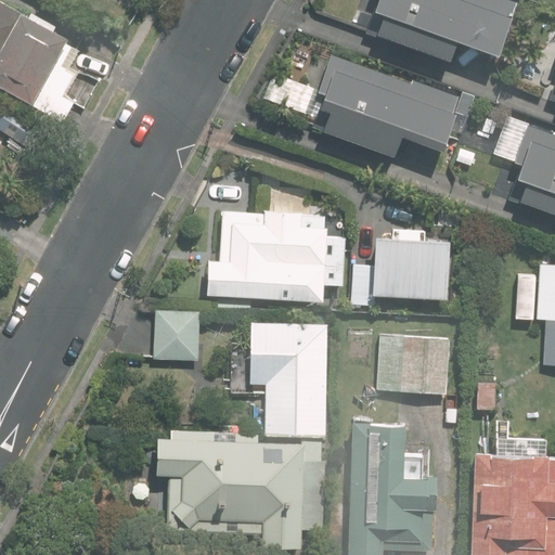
[(511,8),(489,0),(374,0),(369,20),(378,23),(372,41),(443,66),(450,49),(490,63),(511,8)]
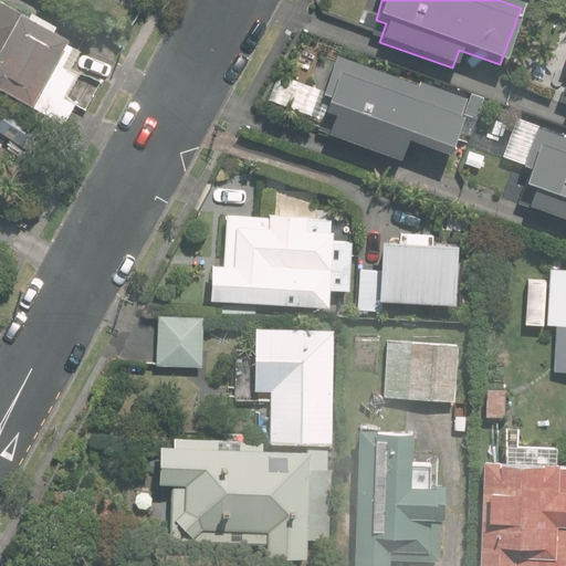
[(71,41),(0,2),(0,91),(33,109),(71,41)]
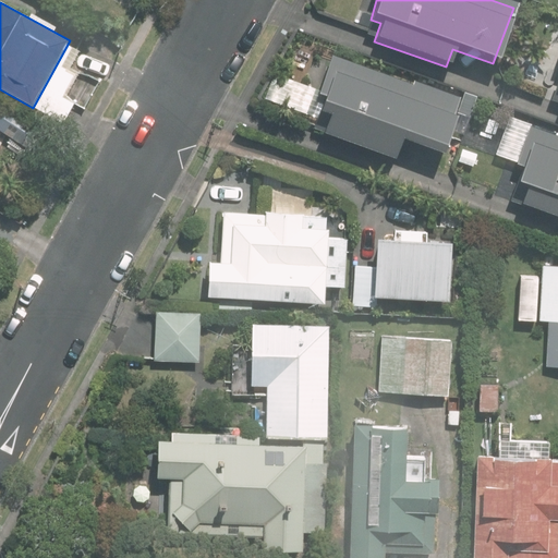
[(411,85),(334,56),(310,118),(337,129),(335,132),(372,146),(373,142),(392,149),(391,153),(435,170),(462,98),(413,81),(411,85)]
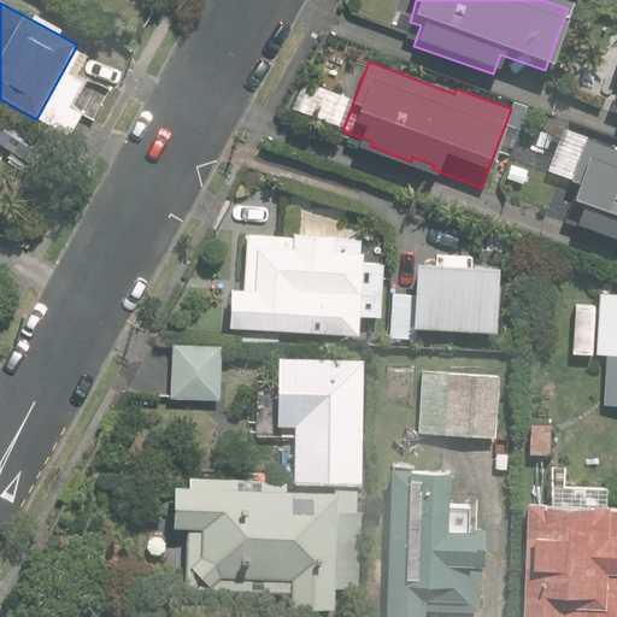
[(616,152),(588,141),(575,177),(580,178),(568,212),(593,221),(591,225),(616,234),(616,152)]
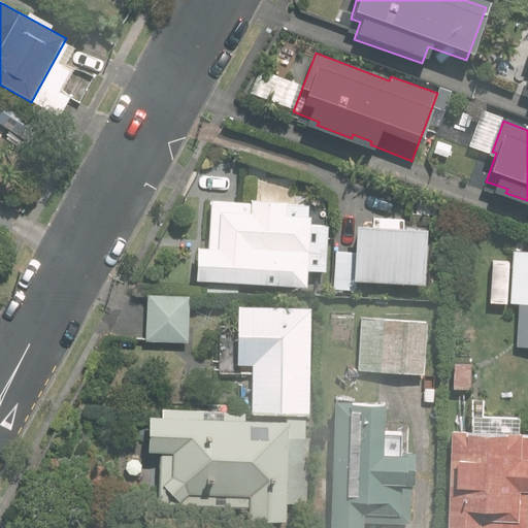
[(199,248),(198,281),(306,288),(307,271),(326,272),(329,227),(310,226),(311,218),(306,218),(307,205),(212,200),(209,248),(199,248)]
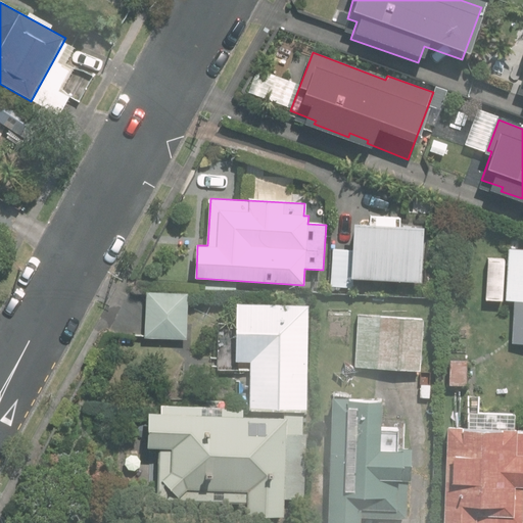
[(355,286),(355,276),(420,279),(422,227),(359,224),(358,250),(330,249),(328,285),(355,286)]
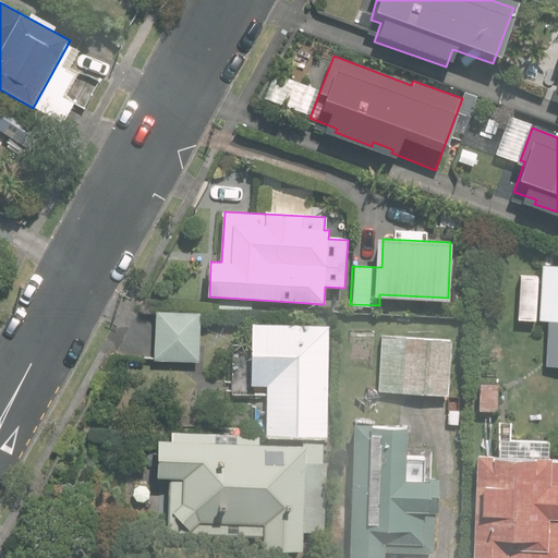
[(557,368),(557,265),(555,265),(555,259),(542,259),(541,320),(545,320),(543,368),(557,368)]
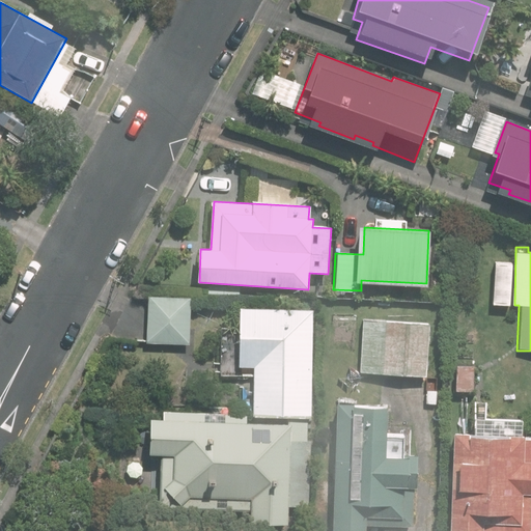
[(190,299),(148,297),(146,342),(189,343),(190,299)]
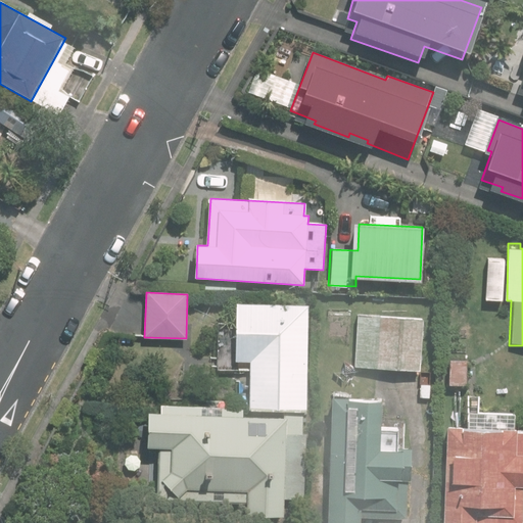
[(303,422),(305,307),(233,306),(232,364),(247,364),(247,413),(281,414),(281,420),(239,419),(239,411),(158,408),(158,416),(154,416),(152,450),(156,450),(154,504),(244,506),(244,519),(280,520),(281,502),(300,502),(302,437),(298,437),(299,422),(303,422)]
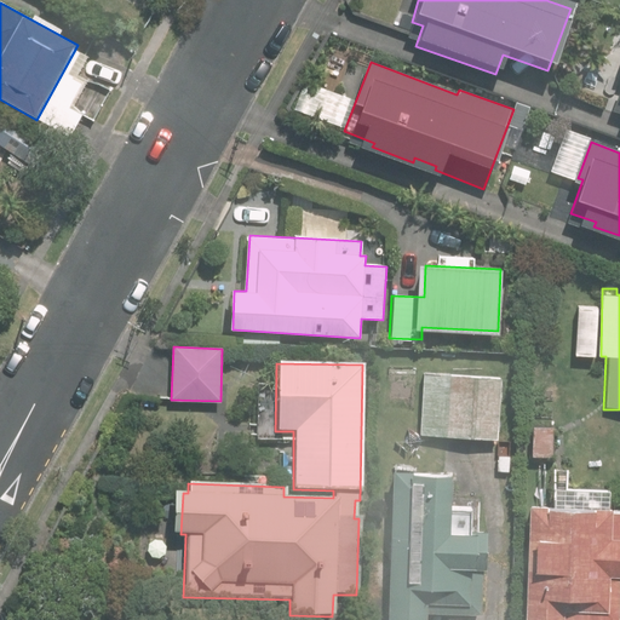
[(424,374),(422,436),(499,438),(501,377),(424,374)]
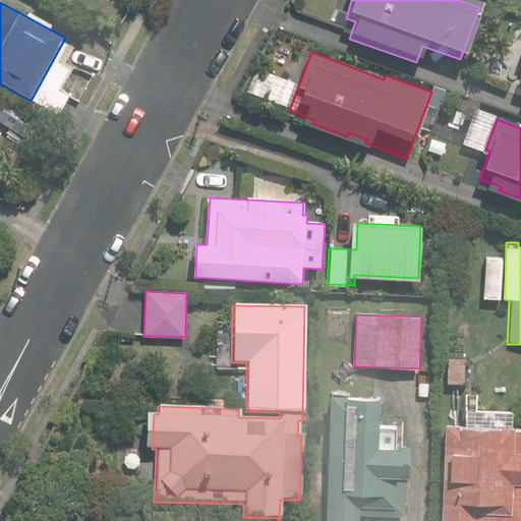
[(448,358),(447,385),(462,386),(463,359),(448,358)]
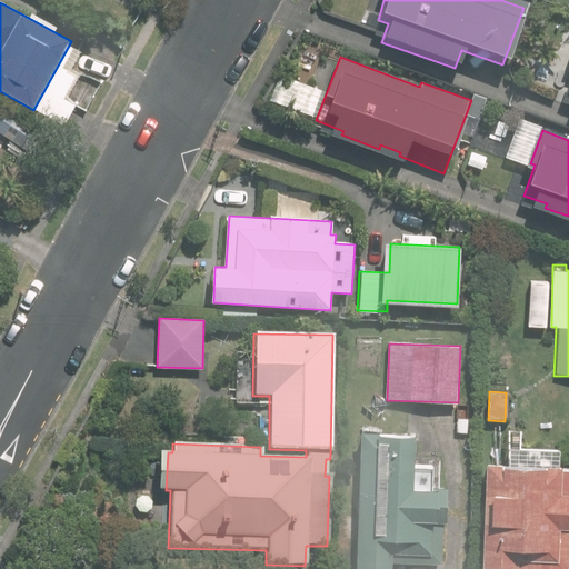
[(362,433),(357,568),(391,568),(392,562),(441,565),(442,525),(447,525),(448,490),(433,490),(433,469),(416,468),(417,439),(380,438),(380,435),(362,433)]
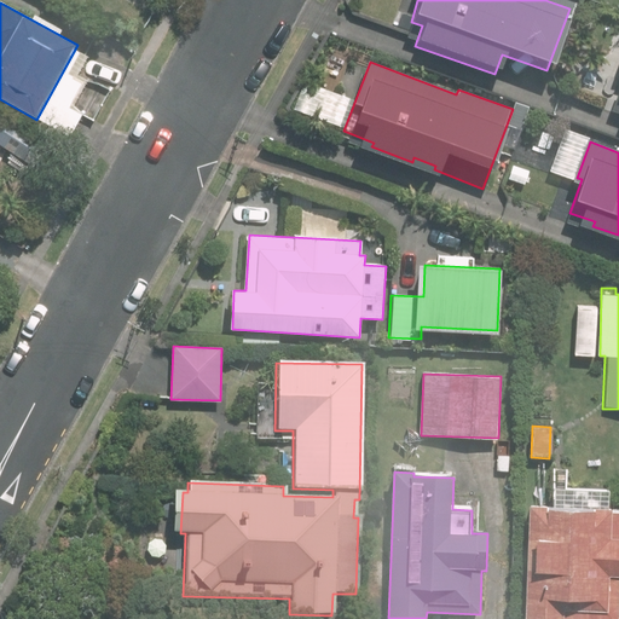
[(531,507),(526,618),(618,618),(618,617),(618,510),(609,510),(609,490),(556,489),(555,507),(531,507)]
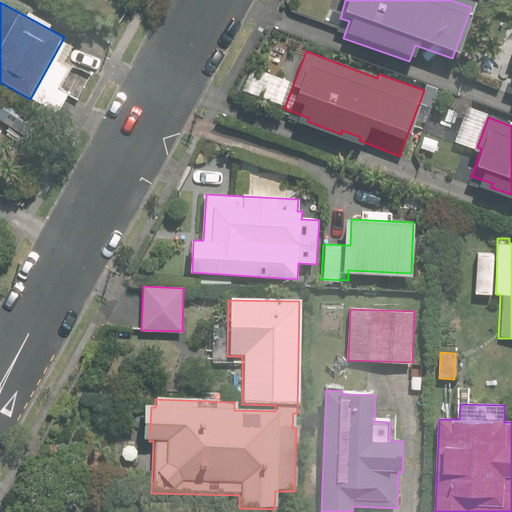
All buildings are outlined.
